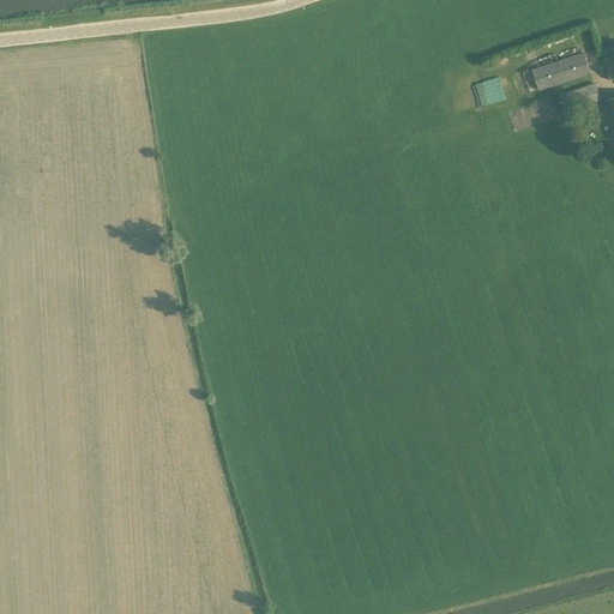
[(539,90),(590,73),(584,52),(531,70),(539,90)]
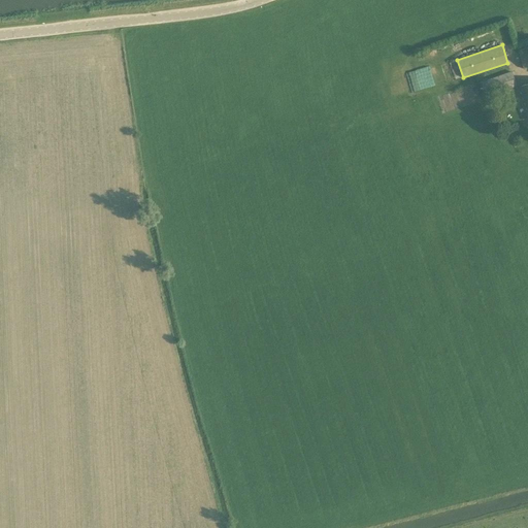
[(524,69),(527,67),(527,45),(518,51),(524,69)]
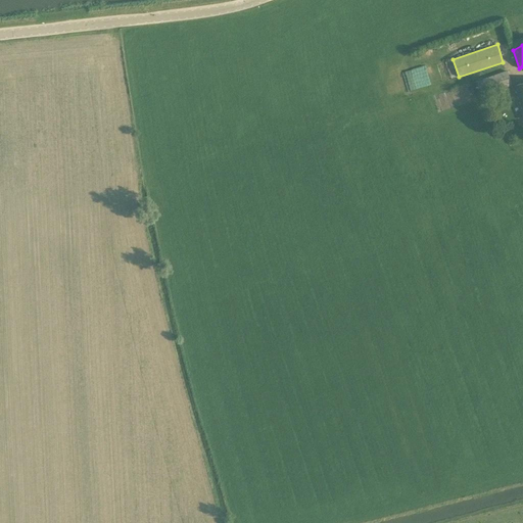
[(453,59),(446,61),(449,70),(456,68),(453,59)]
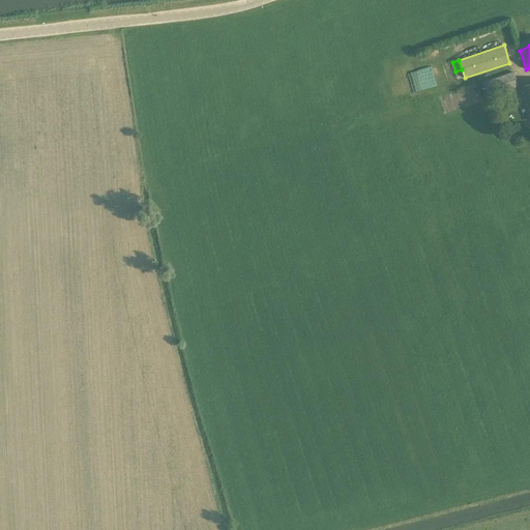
[(489,96),(519,86),(513,71),(483,82),(489,96)]
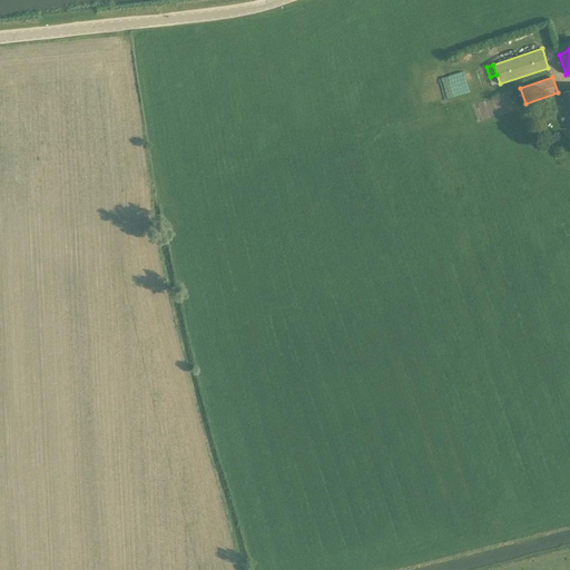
[(439,87),(420,91),(423,104),(442,99),(439,87)]
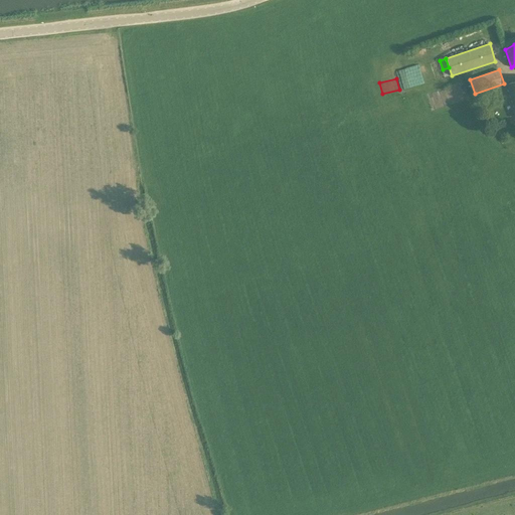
[(514,80),(504,86),(514,116),(514,80)]
